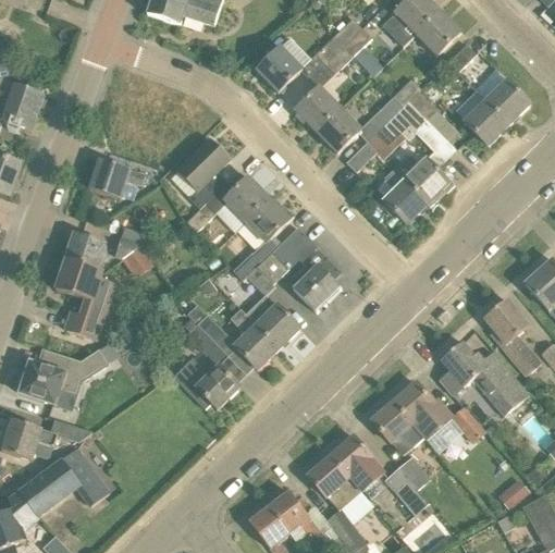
[(150,0),(146,13),(179,24),(182,14),(213,25),(221,0),(150,0)]
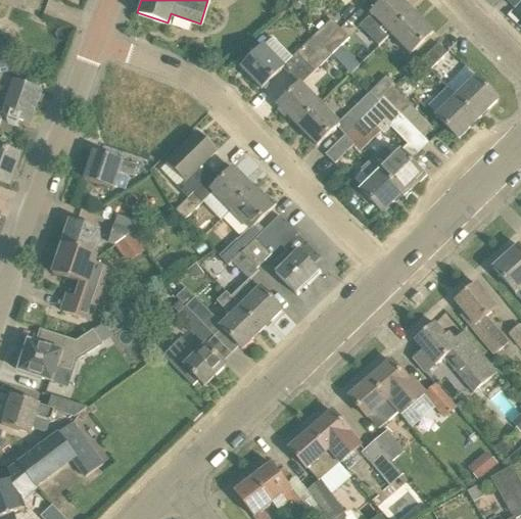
[(389,32),(412,9),(403,0),(381,0),(370,11),(359,24),(377,43),(389,32)]
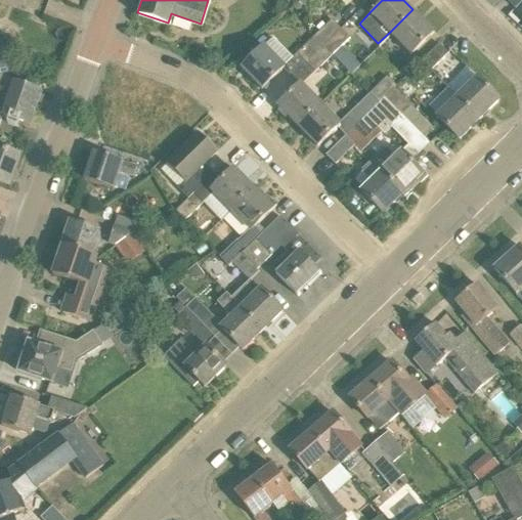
[(433,30),(412,9),(390,32),(409,51),(433,30)]
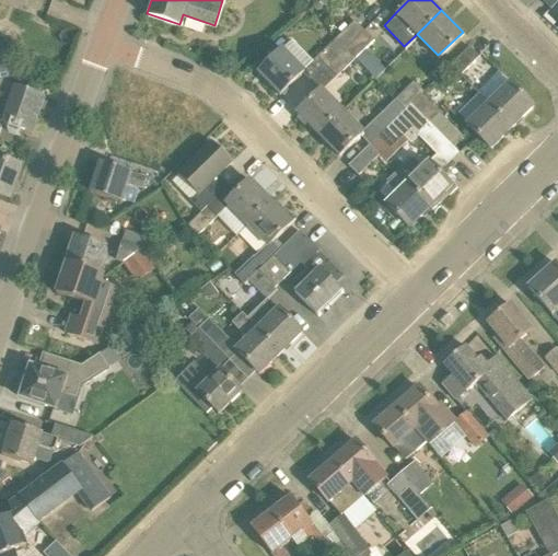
[(344,46),(363,27),(353,18),(335,36),(344,46)]
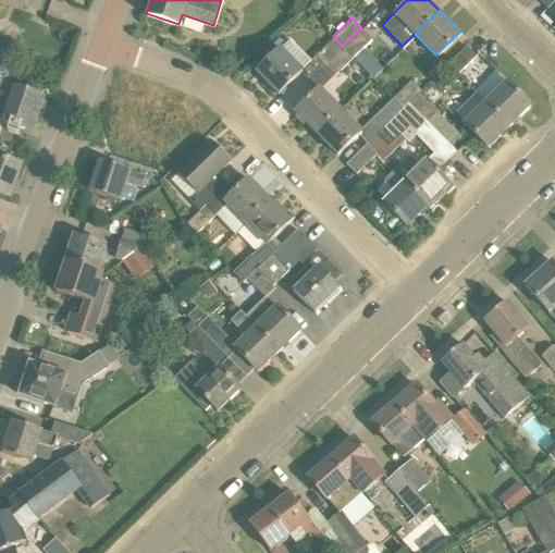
[(361,27),(342,46),(352,56),(371,38),(361,27)]
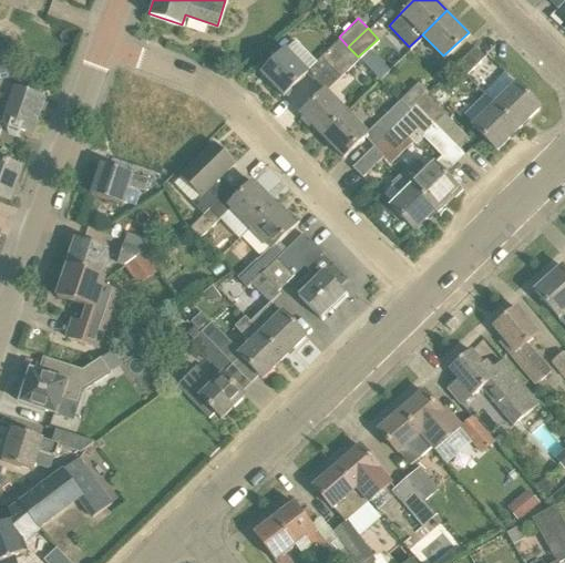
[(339,37),(320,54),(329,64),(348,47),(339,37)]
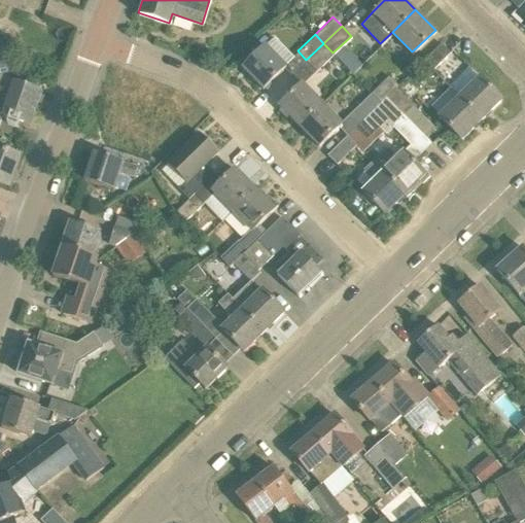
[(250,58),(260,48),(253,41),(243,50),(250,58)]
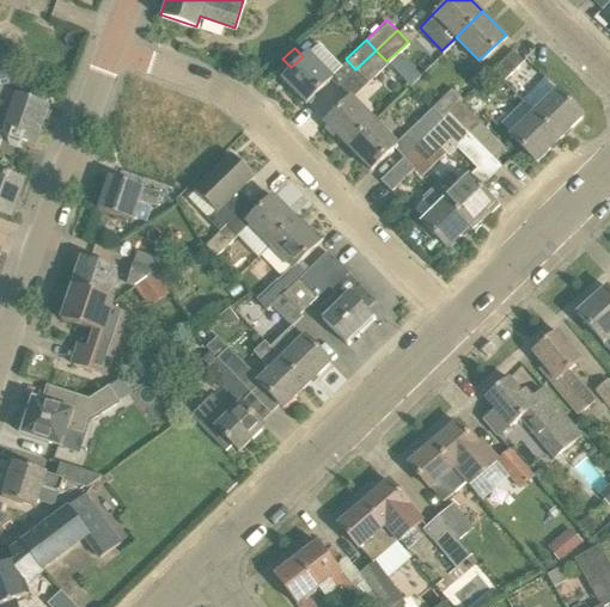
[(523,59),(512,48),(492,67),(502,79),(523,59)]
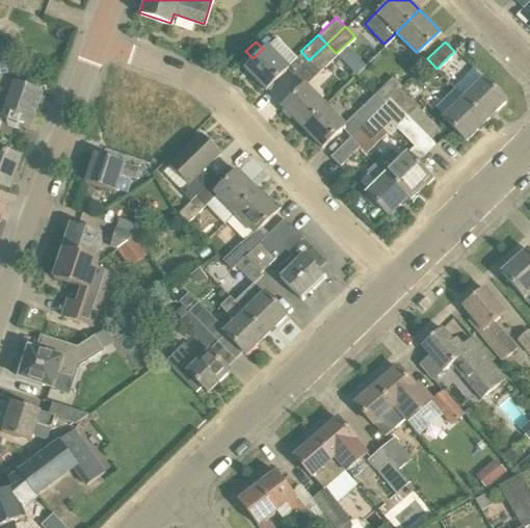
[(326,44),(309,60),(318,71),(336,53),(326,44)]
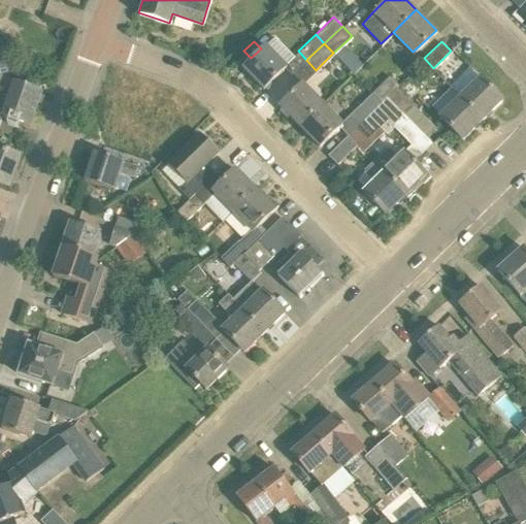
[(263,87),(285,65),(285,64),(265,44),(261,48),(251,58),(242,66),(263,87)]
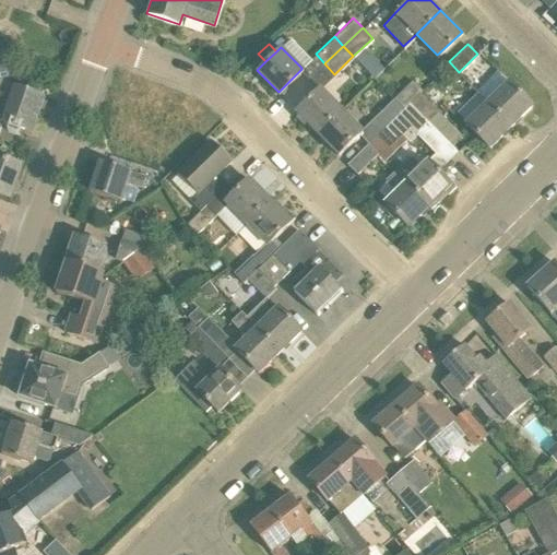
[(3,54),(0,55),(0,87),(9,91),(1,111),(0,111),(0,124),(1,120),(31,131),(44,94),(12,82),(10,81),(3,54)]
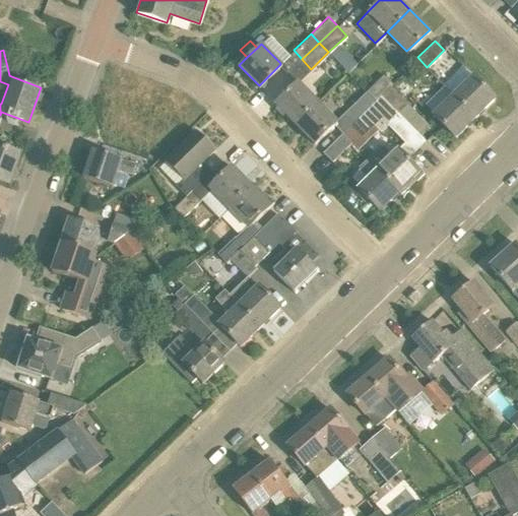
[(381,93),(390,84),(392,82),(383,74),(367,89),(375,99),(381,93)]
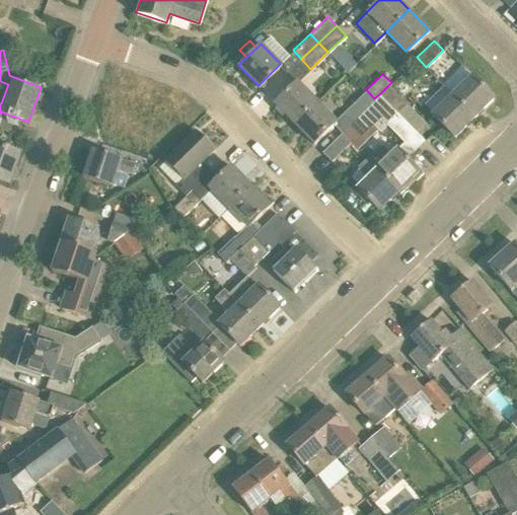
[(493,96),(471,74),(451,93),(473,116),(493,96)]
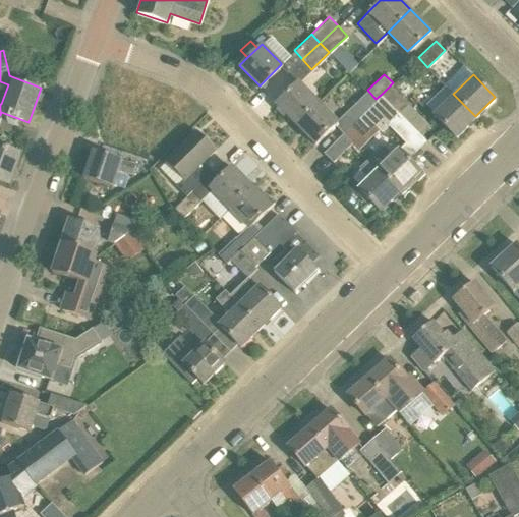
[(316,101),(298,81),(297,81),(276,102),(295,122),(316,101)]
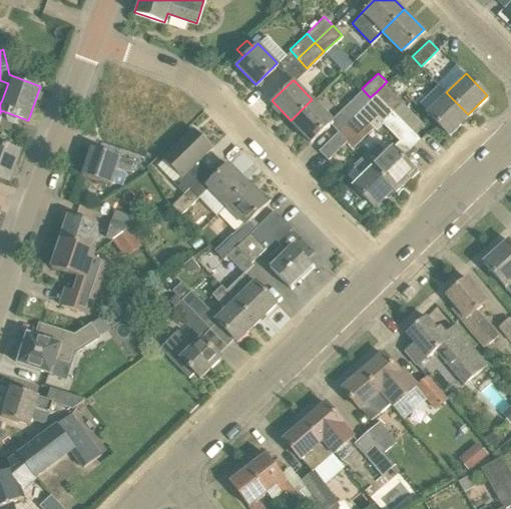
[(401,101),(385,83),(376,92),(393,110),(401,101)]
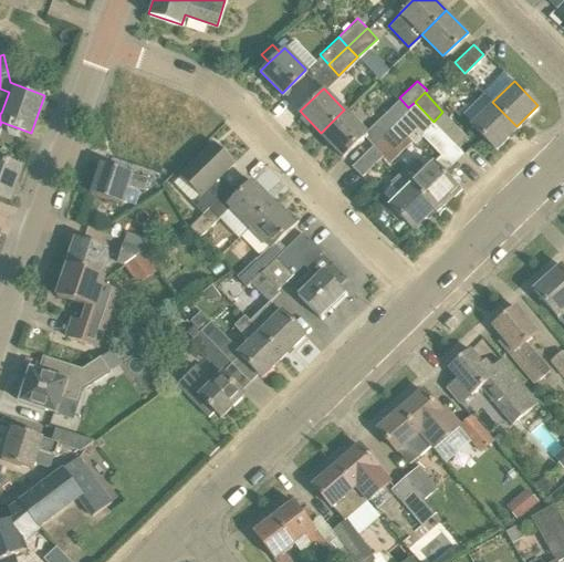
[(408,107),(399,97),(379,117),(388,127),(408,107)]
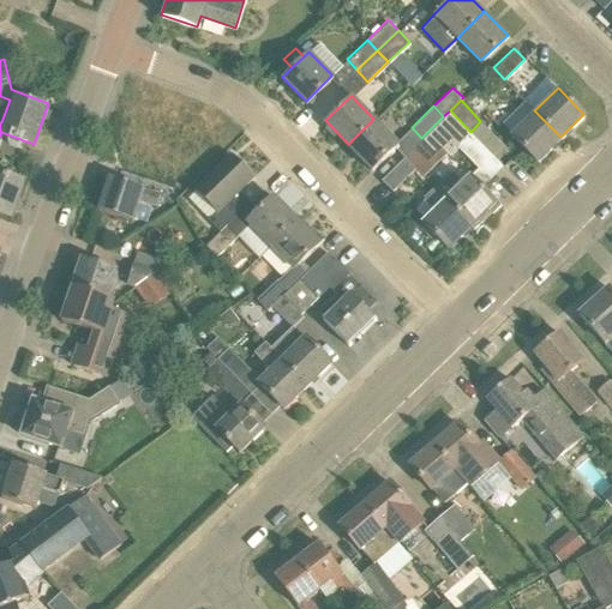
[(443,116),(421,138),(432,149),(436,146),(439,143),(449,154),(471,132),(450,110),(443,116)]
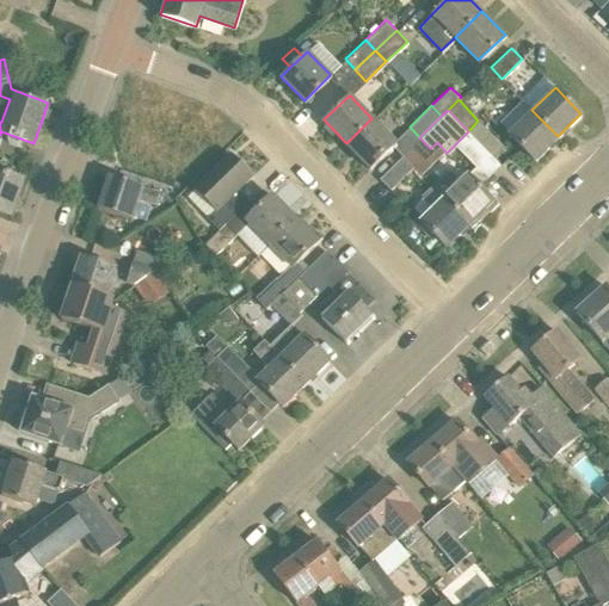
[(531,110),(509,133),(534,159),(558,136),(531,110)]
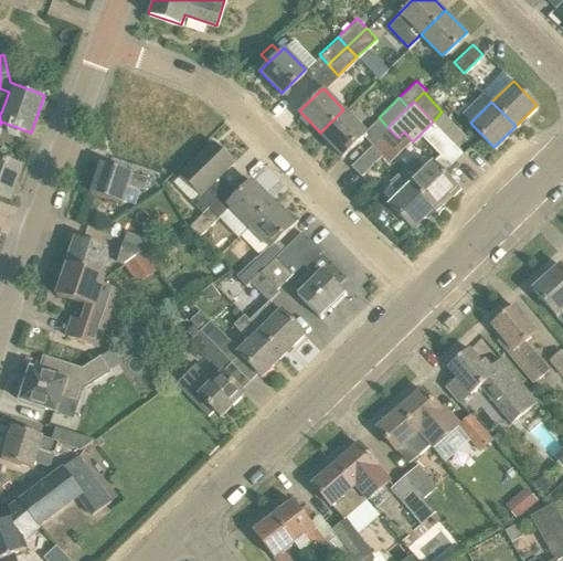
[(341,155),(363,134),(364,131),(343,109),(320,133),(341,155)]
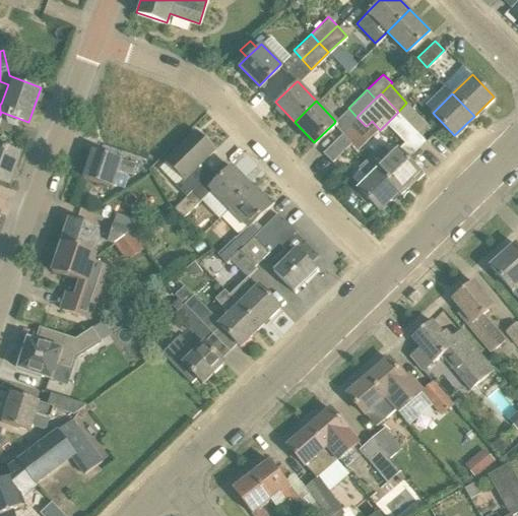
[(191,189),(212,170),(202,159),(213,147),(197,130),(166,159),(183,178),(177,183),(187,194),(191,189)]
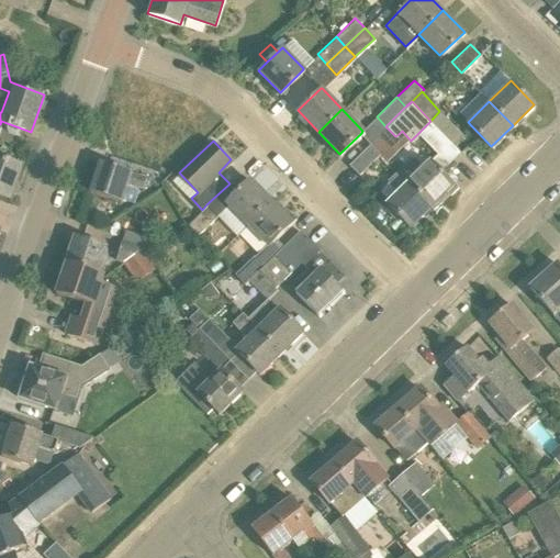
[(370,142),(348,163),(358,174),(380,153),(370,142)]
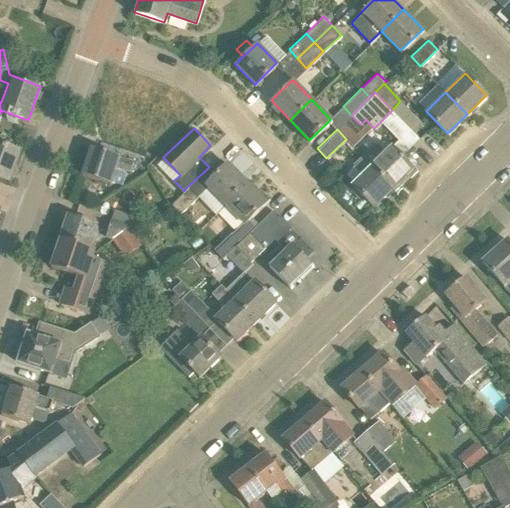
[(19,150),(0,143),(0,176),(8,179),(19,150)]
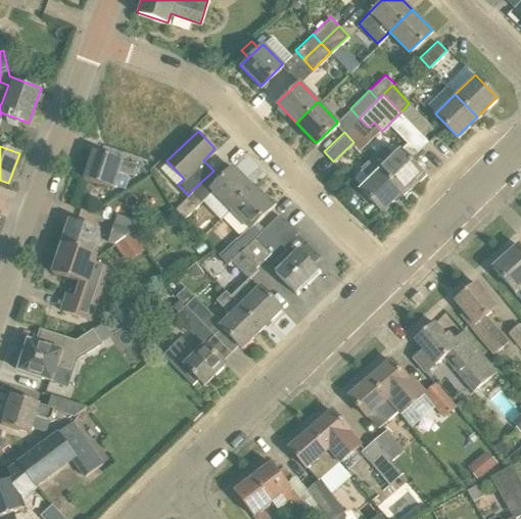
[(135,163),(122,158),(92,148),(83,177),(111,186),(117,169),(132,173),(135,163)]
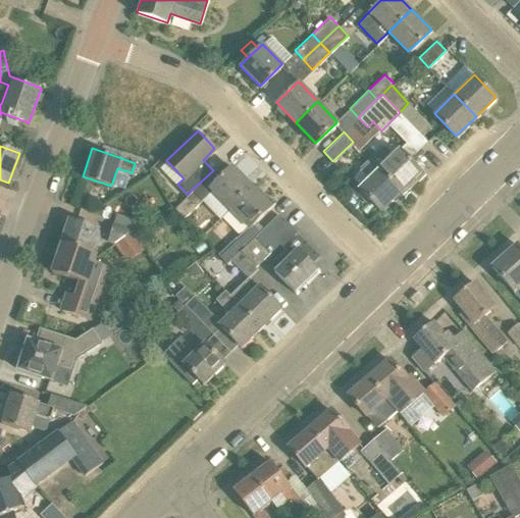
[(420,170),(407,157),(399,148),(388,158),(377,148),(368,157),(401,190),(420,170)]
